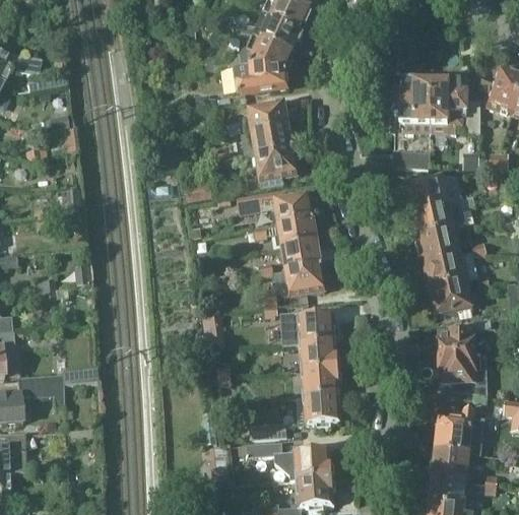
[(269,0),(263,13),(301,30),(302,31),(312,7),(297,0),(275,0),(274,2),(271,0),(269,0)]
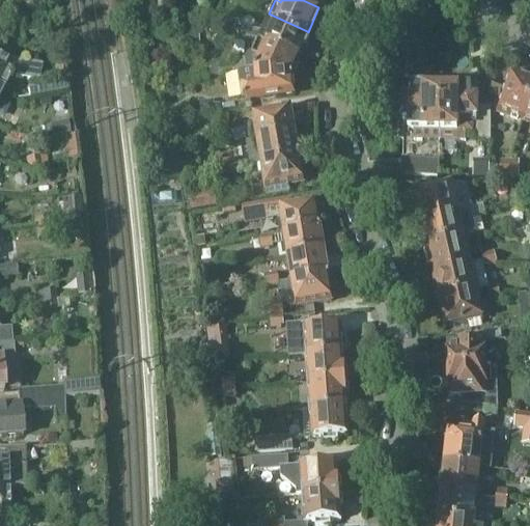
[(248,25),(247,34),(258,36),(298,54),(302,44),(306,43),(309,35),(307,31),(269,14),(263,27),(248,25)]
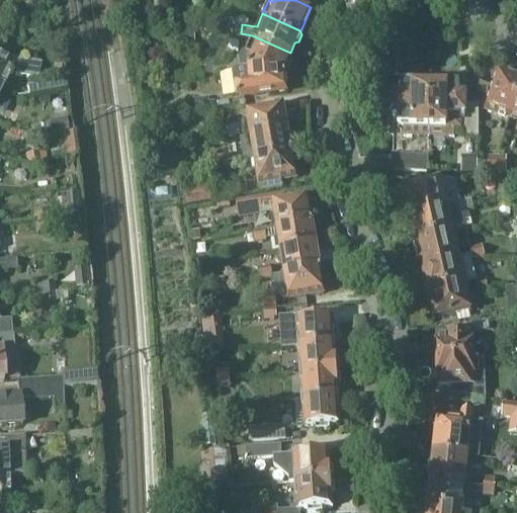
[(206,16),(201,26),(214,32),(217,19),(206,16)]
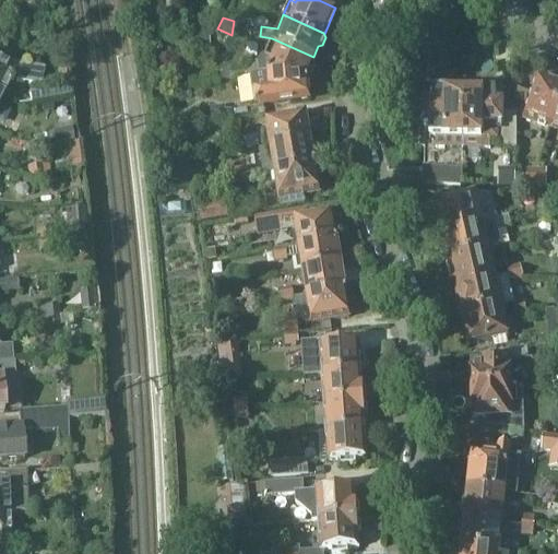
[(259,61),(228,66),(230,74),(251,71),(265,69),(269,70),(299,75),(300,72),(305,75),(307,71),(308,69),(311,69),(315,62),(312,58),(313,57),(272,38),(266,52),(259,61)]
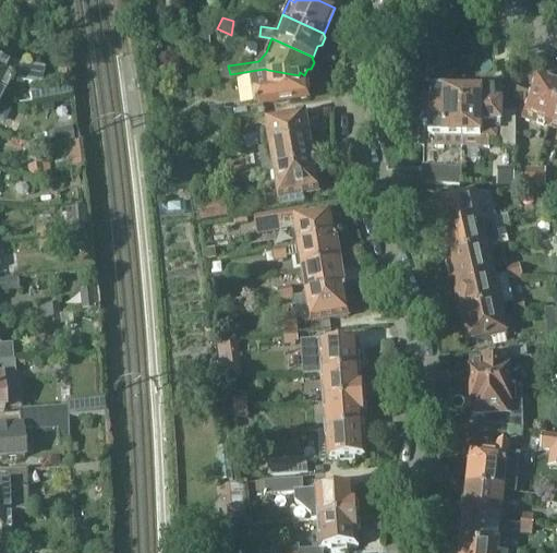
[(0,89),(2,91),(14,68),(16,69),(14,76),(40,82),(44,64),(10,58),(7,64),(0,60),(0,89)]
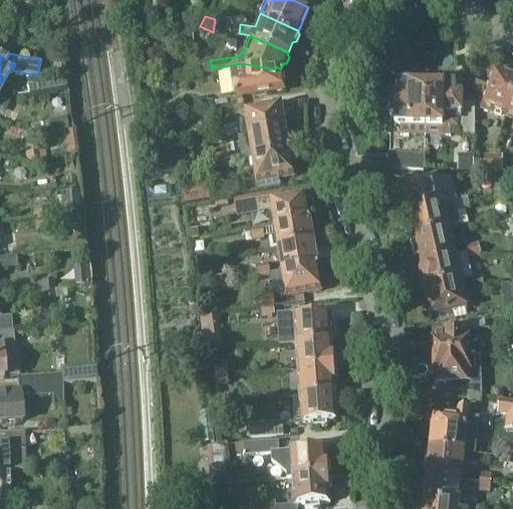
[(244,63),(231,65),(236,93),(242,92),(283,86),(282,74),(283,73),(283,70),(280,69),(276,66),(275,69),(247,64),(244,63)]
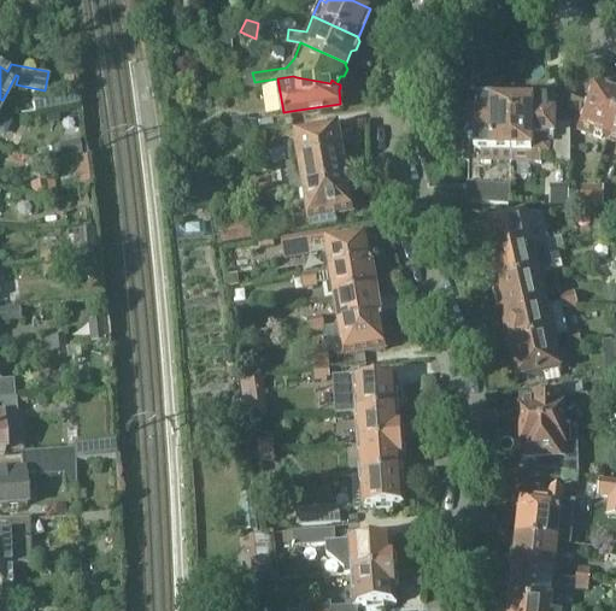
[(580,124),(580,125),(608,135),(615,107),(615,89),(615,88),(609,86),(606,88),(603,87),(602,90),(592,87),(588,99),(580,124)]
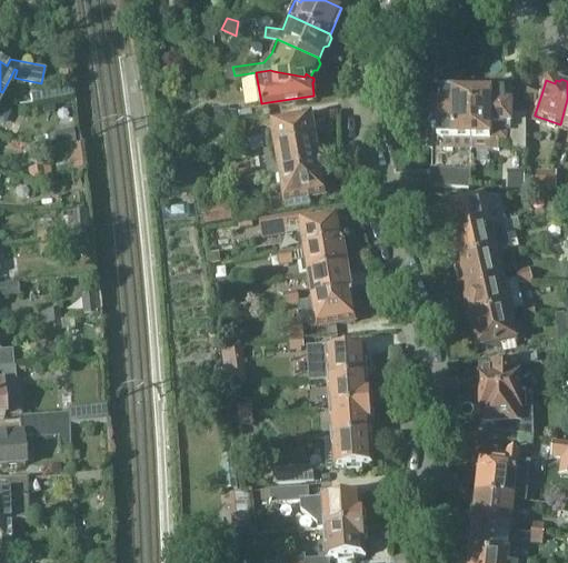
[(20,100),(33,98),(33,100),(76,92),(73,82),(42,88),(42,86),(19,90),(20,100)]
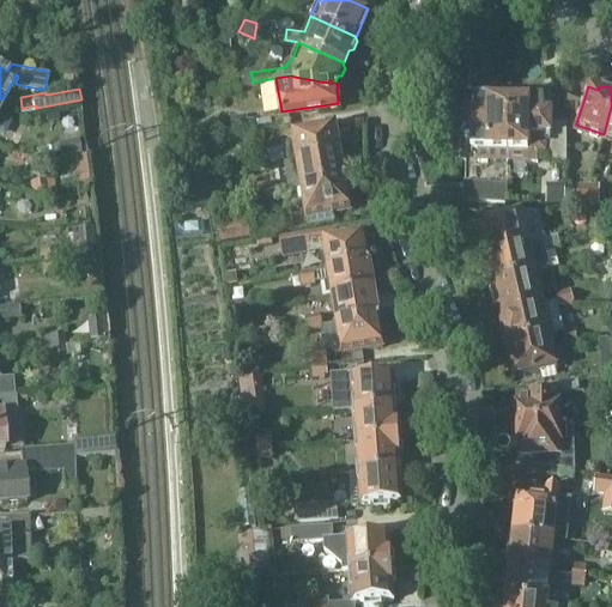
[(577,97),(564,92),(565,120),(570,121),(577,97)]
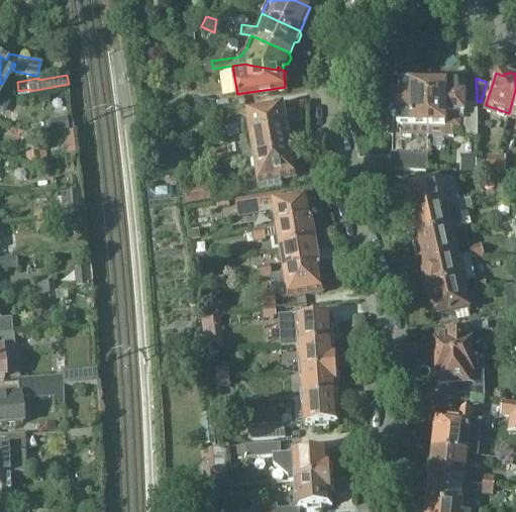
[(392,111),(392,116),(396,116),(396,124),(403,124),(402,132),(426,132),(427,80),(399,80),(398,92),(392,92),(392,111)]
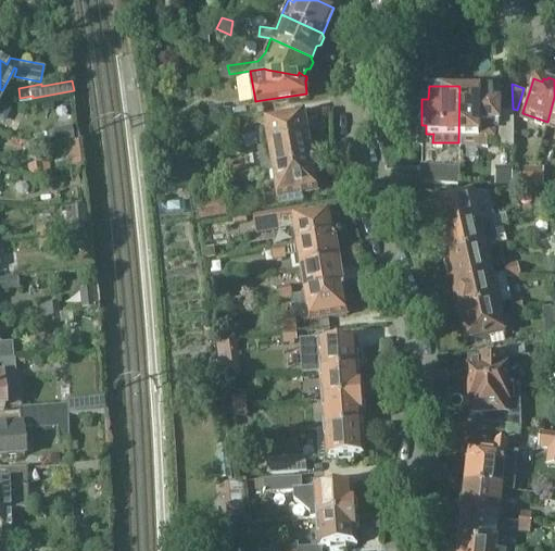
[(459,86),(458,142),(487,143),(487,135),(493,135),(493,125),(496,125),(496,143),(513,143),(513,109),(512,109),(512,111),(499,111),(499,100),(492,100),(492,87),(459,86)]
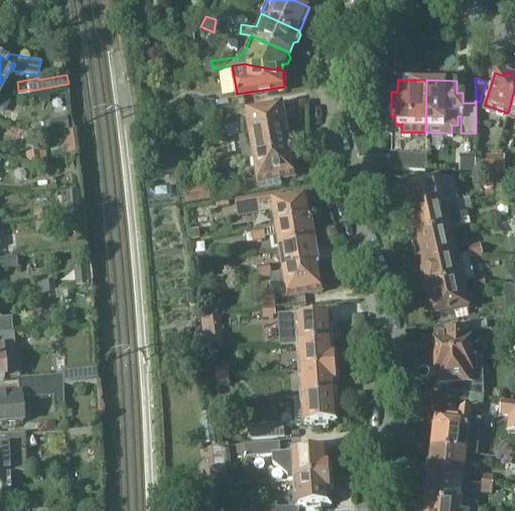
[(280,103),(245,109),(249,133),(286,127),(285,123),(287,120),(286,116),(282,114),(282,111),(280,103)]
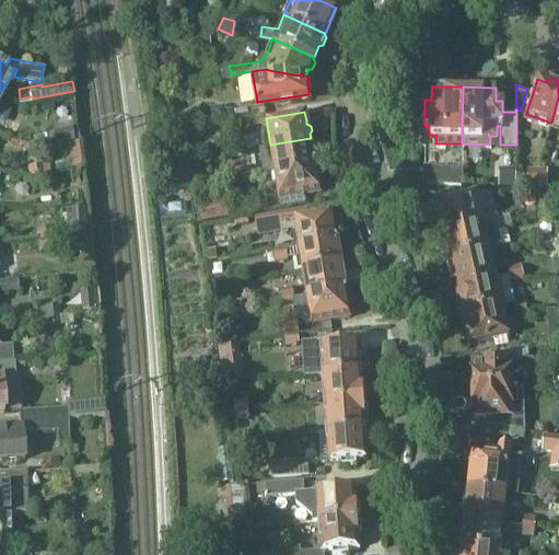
[(237,114),(225,116),(228,128),(240,127),(237,114)]
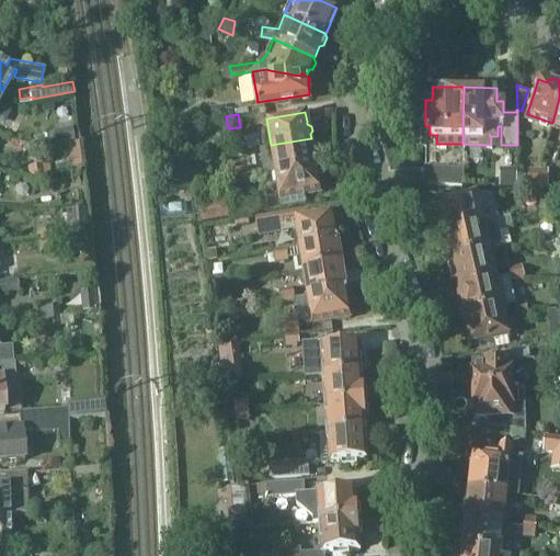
[(55,142),(72,139),(70,125),(53,127),(55,142)]
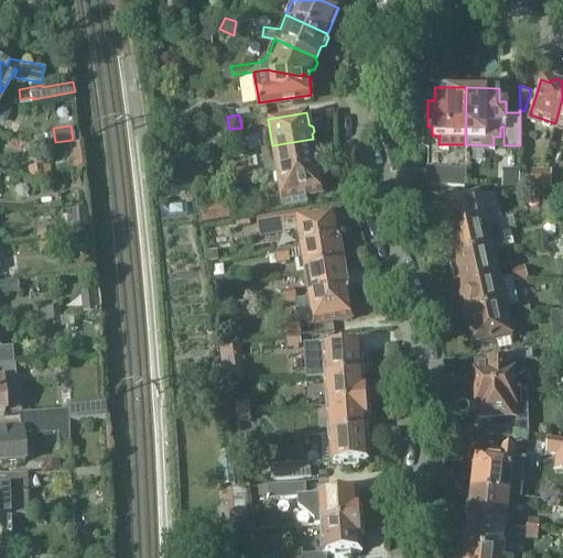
[(272,145),(260,148),(264,173),(277,171),(318,164),(320,164),(318,161),(316,162),(314,150),(316,146),(316,142),(313,140),(313,139),(272,145)]
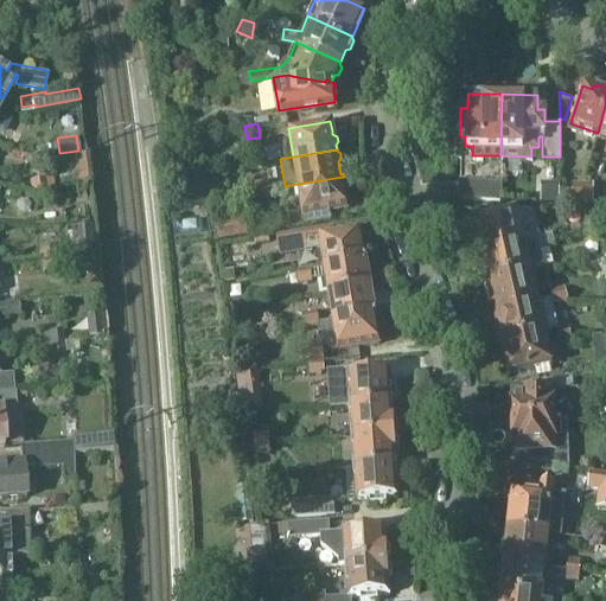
[(46,174),(29,176),(30,185),(45,183),(48,183),(48,181),(46,176),(46,174)]
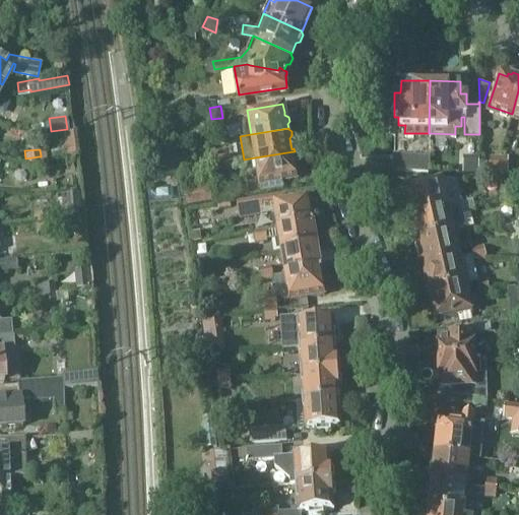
[(229,150),(216,153),(217,164),(231,161),(229,150)]
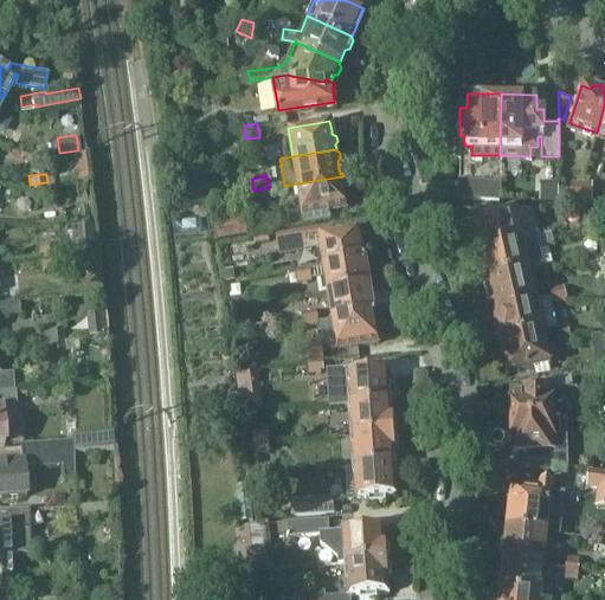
[(342,176),(297,184),(304,220),(329,215),(328,206),(347,202),(345,191),(347,187),(346,182),(342,180),(342,176)]
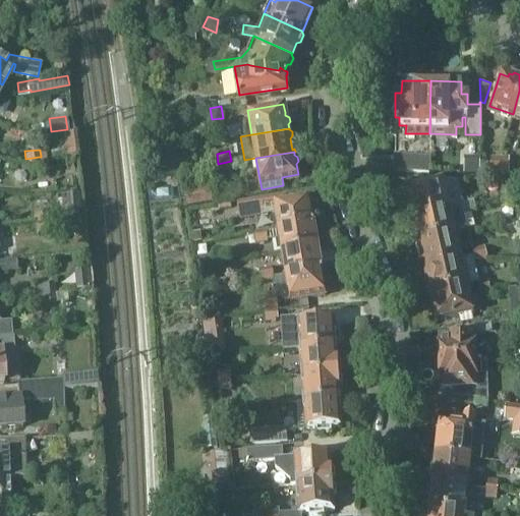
[(499,153),(489,153),(489,170),(500,170),(500,153),(499,153)]
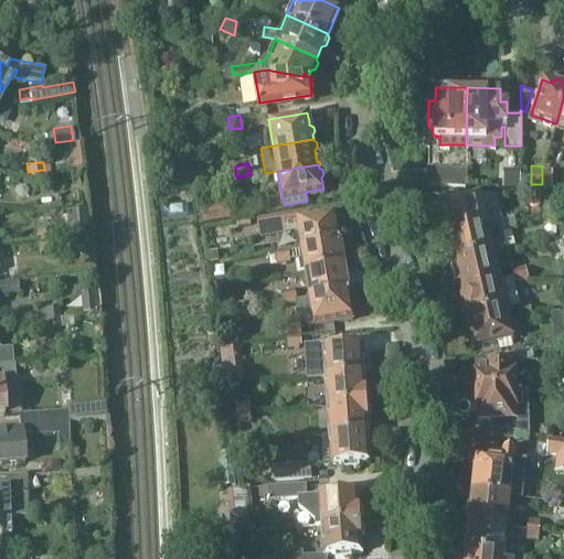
[(551,165),(542,165),(542,184),(551,184),(551,165)]
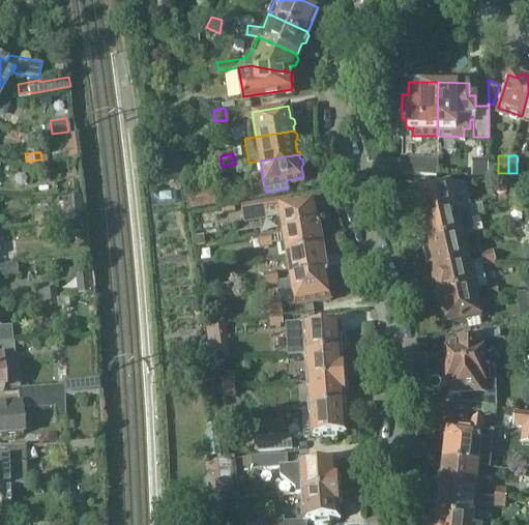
[(402,156),(401,171),(402,171),(436,171),(436,157),(402,156)]
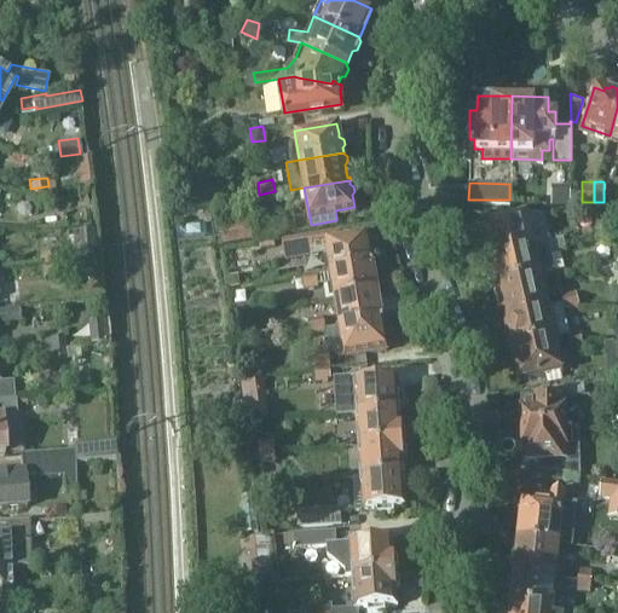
[(46,186),(30,189),(32,197),(35,197),(50,195),(48,186),(46,186)]
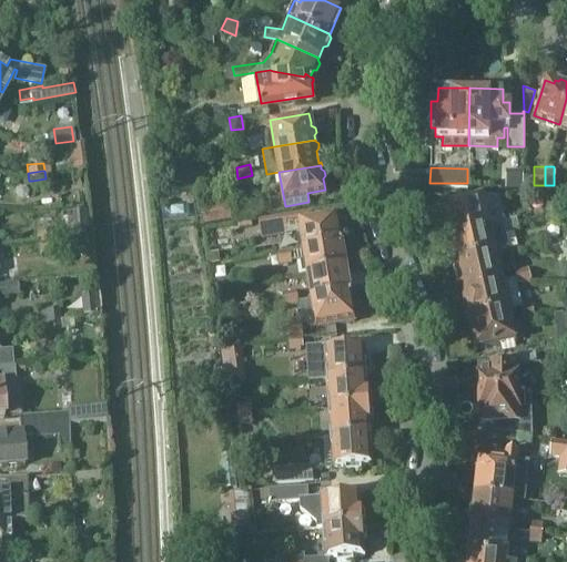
[(476,191),(442,200),(448,230),(489,218),(483,191),(483,190),(476,191)]
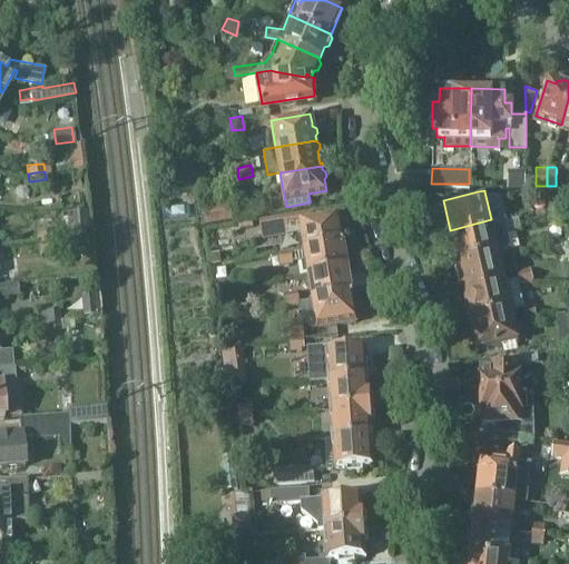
[(227,204),(200,208),(203,221),(229,217),(227,204)]
